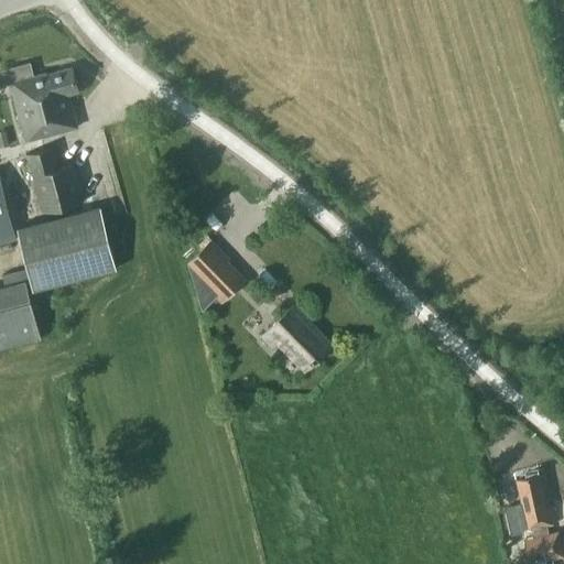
[(6,84),(10,83),(24,141),(76,127),(68,94),(78,91),(72,67),(46,74),(46,73),(33,76),(30,63),(1,71),(6,84)]
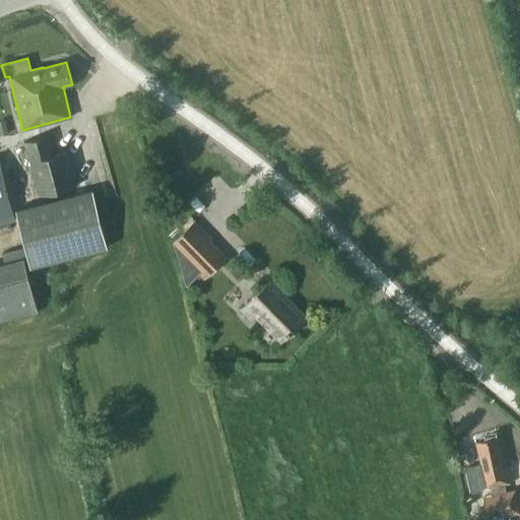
[(0,134),(0,136),(8,134),(5,120),(0,121),(0,134)]
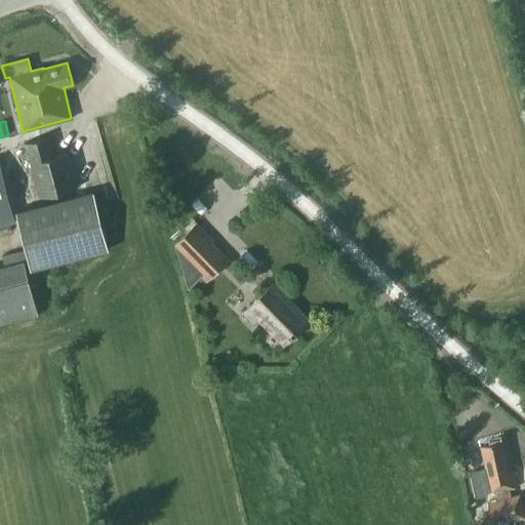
[(24,144),(39,198),(77,188),(67,153),(54,156),(49,136),(24,144)]
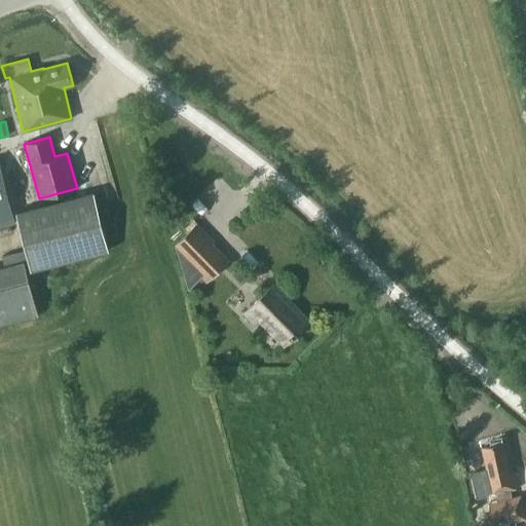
[(0,226),(13,223),(0,168),(0,226)]
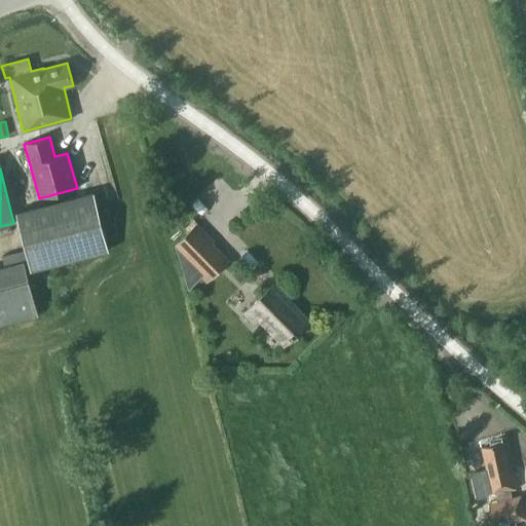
[(16,214),(32,270),(110,250),(95,192),(16,214)]
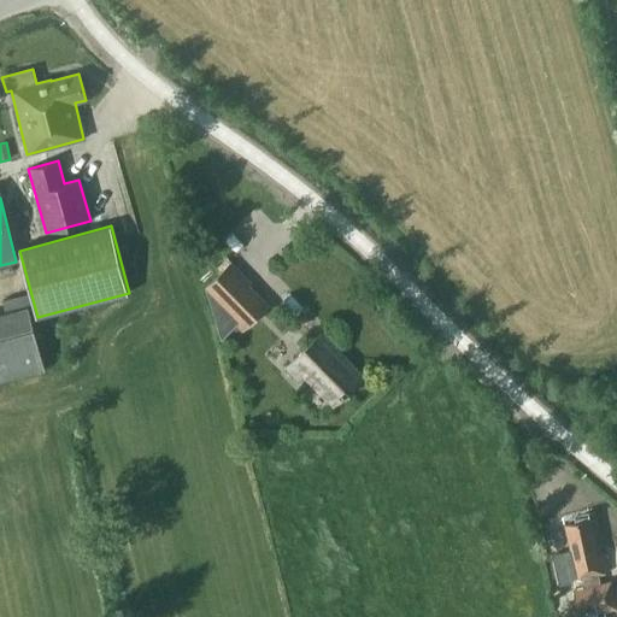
[(240,322),(246,328),(268,306),(248,287),(252,283),(231,262),(205,287),(224,336),(240,322)]
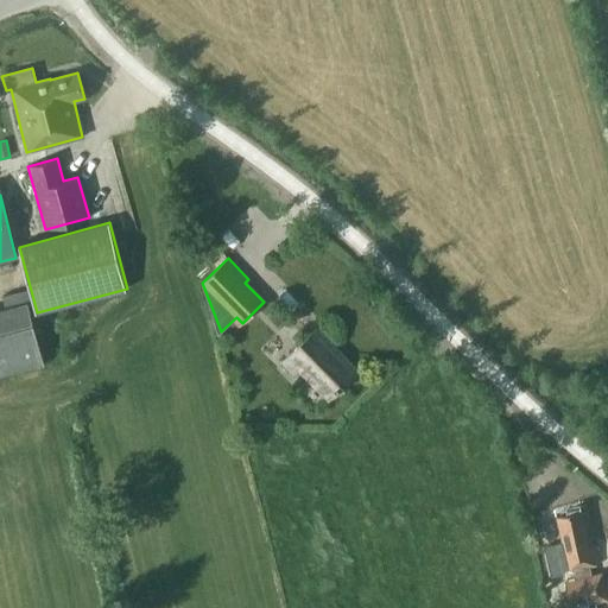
[(0,375),(43,365),(27,303),(24,290),(5,295),(7,309),(0,310),(0,375)]
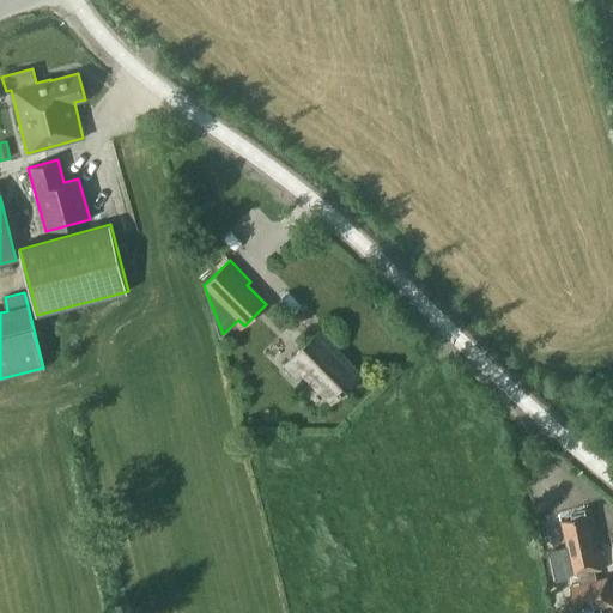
[(317,333),(285,365),(296,377),(303,370),(333,401),(359,376),(317,333)]
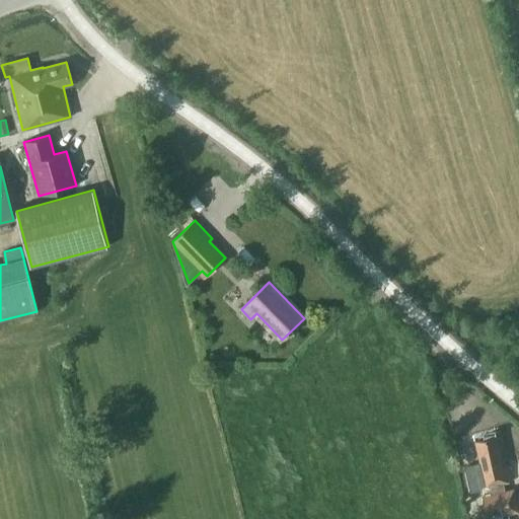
[(489,487),(491,497),(505,494),(503,484),(512,482),(509,466),(505,467),(498,437),(475,442),(480,464),(476,465),(482,488),(489,487)]
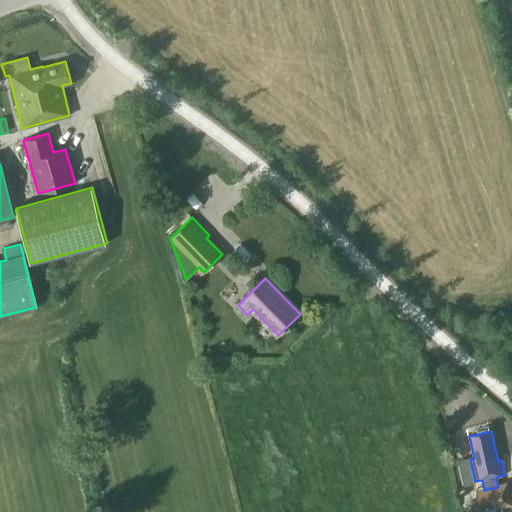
[(507,485),(498,487),(484,490),(477,491),(480,504),(481,511),(503,511),(503,508),(511,506),(507,485)]
